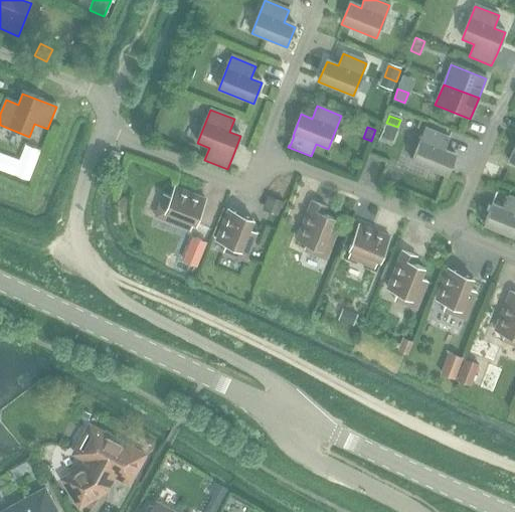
[(412,163),(447,177),(456,156),(444,152),(449,139),(425,130),(412,163)]
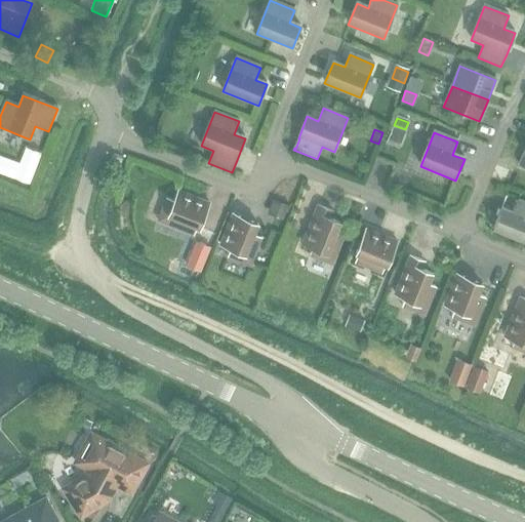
[(199,230),(208,205),(177,193),(168,217),(199,230)]
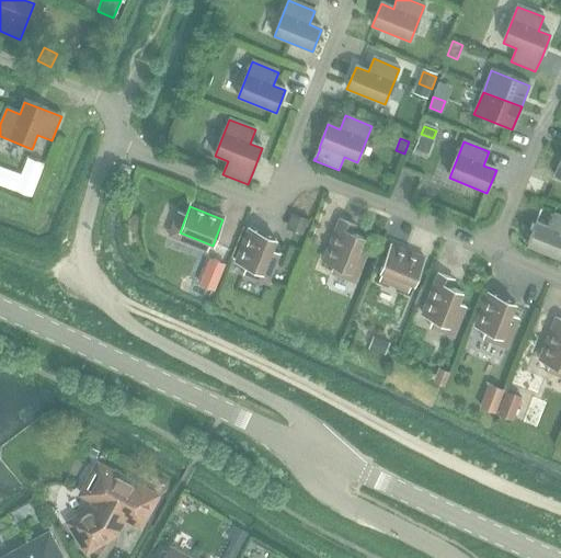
[(292,215),(287,227),(304,234),(308,221),(292,215)]
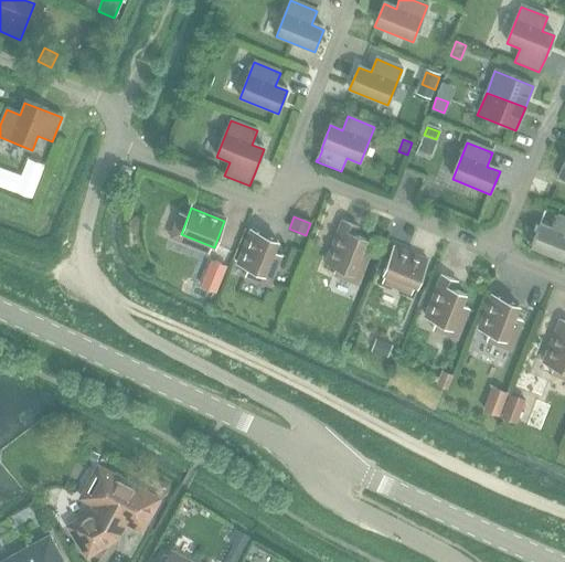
[(540,225),(531,248),(564,262),(564,220),(557,216),(552,230),(540,225)]
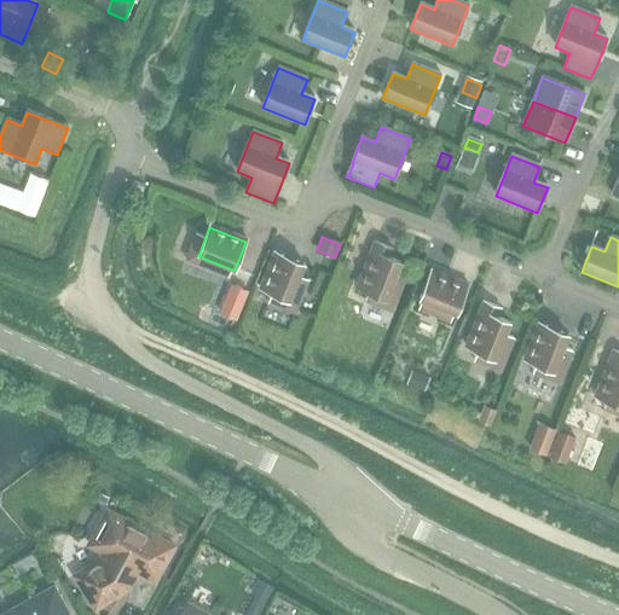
[(375,244),(357,289),(386,301),(400,265),(387,260),(391,250),(375,244)]
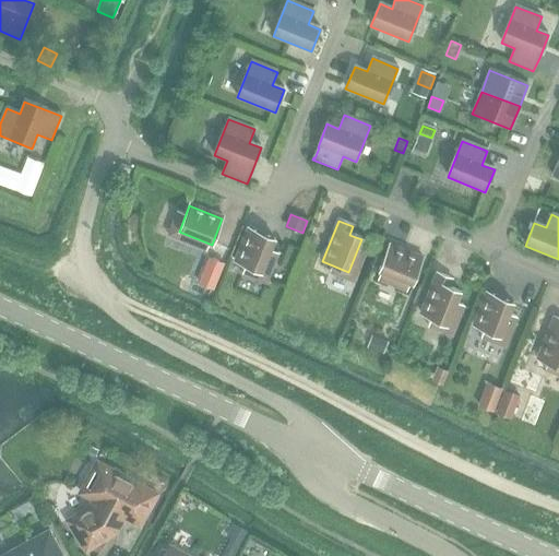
[(277,255),(270,251),(274,240),(248,231),(235,262),(261,273),(262,272),(270,275),(277,255)]
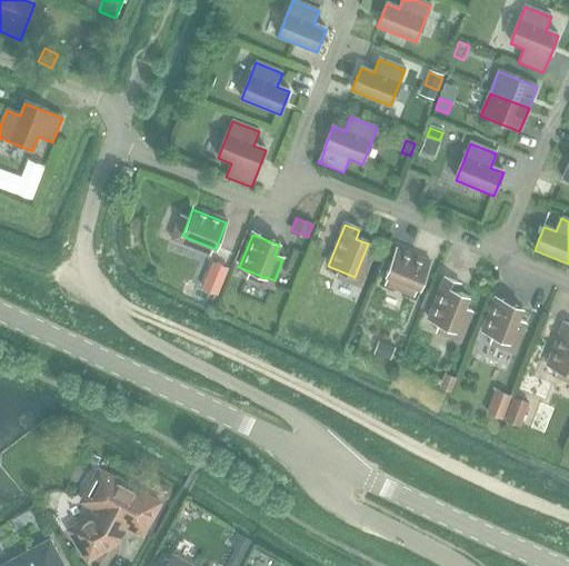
[(386,277),(419,290),(429,264),(397,250),(386,277)]
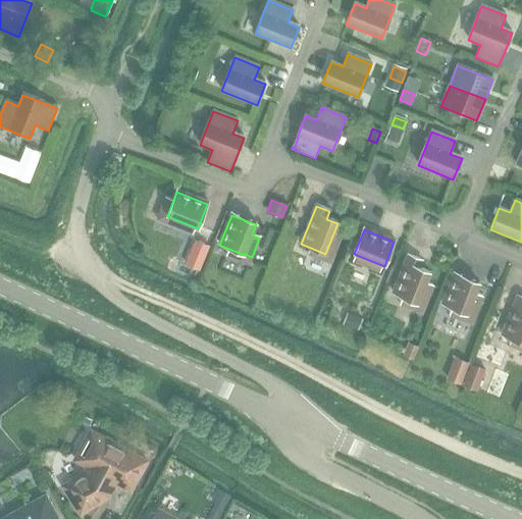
[(194,241),(184,266),(198,272),(208,247),(194,241)]
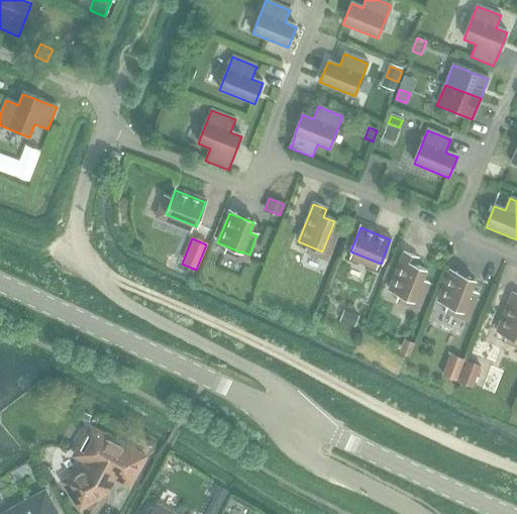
[(417,259),(404,253),(389,292),(413,301),(425,272),(414,267),(417,259)]
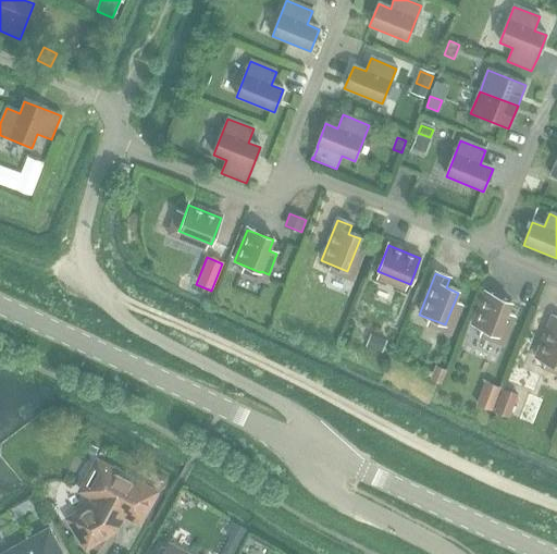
[(484,293),(471,325),(498,336),(511,304),(484,293)]
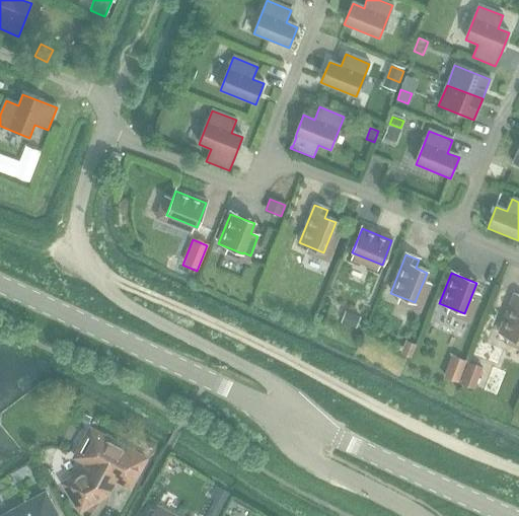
[(518,297),(514,295),(499,334),(518,341),(518,297)]
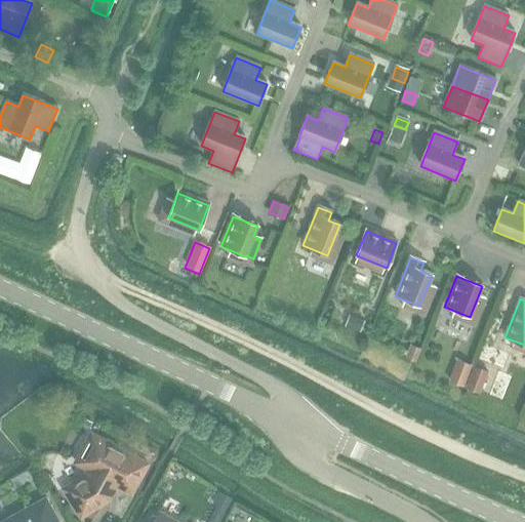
[(350,316),(345,328),(359,333),(363,322),(350,316)]
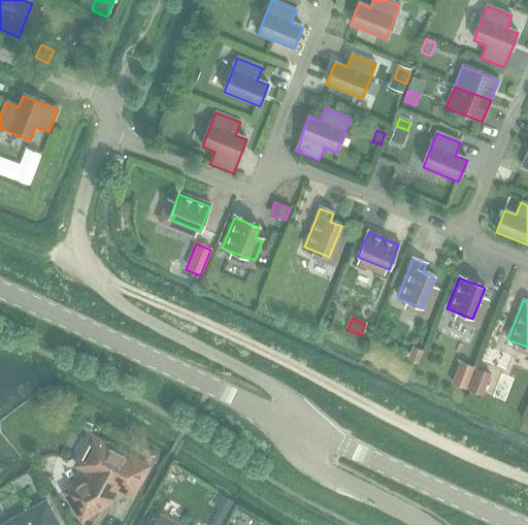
[(413,349),(407,361),(418,365),(423,353),(413,349)]
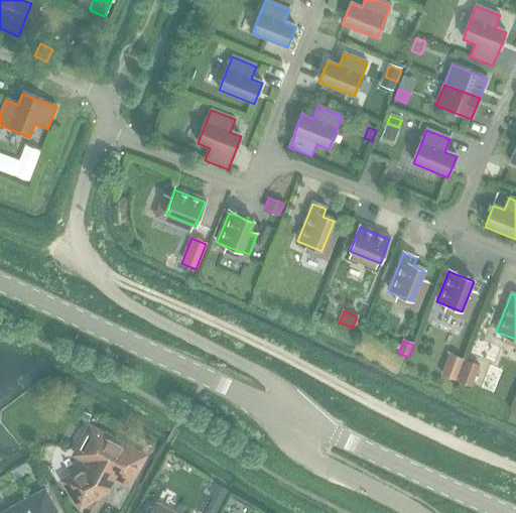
[(449,355),(441,376),(455,381),(464,360),(449,355)]
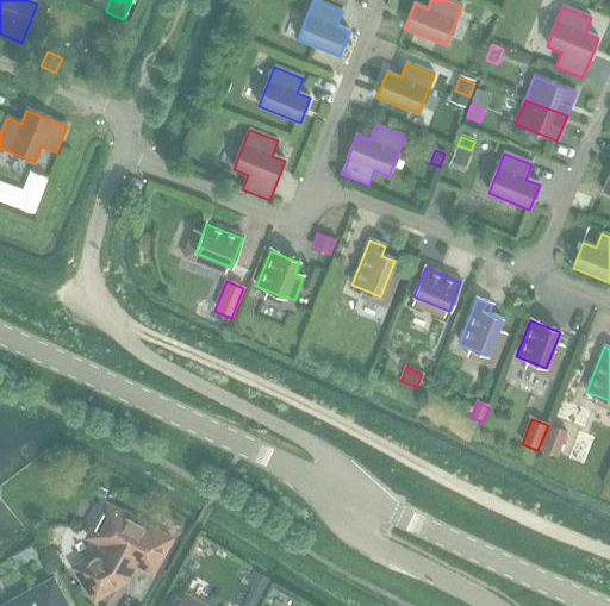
[(549,426),(541,451),(558,457),(567,432),(549,426)]
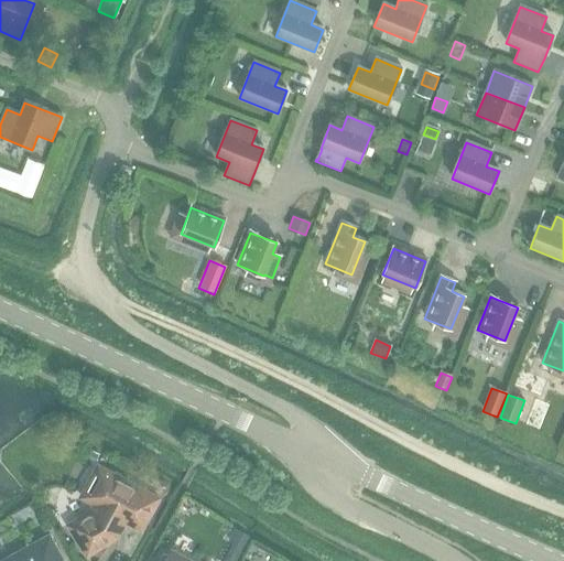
[(90,513),(68,527),(87,557),(110,542),(108,538),(121,530),(126,522),(141,531),(158,499),(121,481),(121,477),(115,474),(112,475),(97,467),(80,498),(94,506),(90,513)]
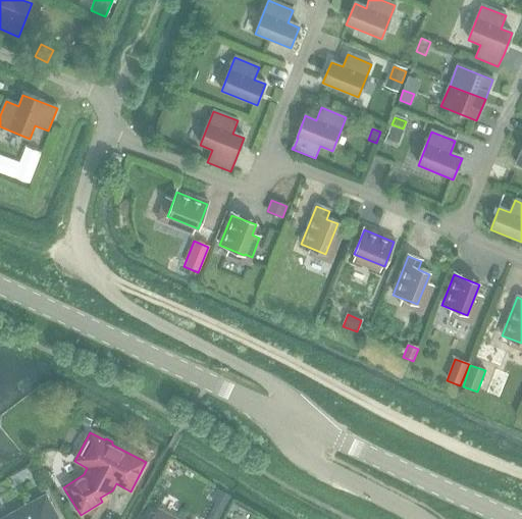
[(217,489),(211,502),(227,510),(233,498),(217,489)]
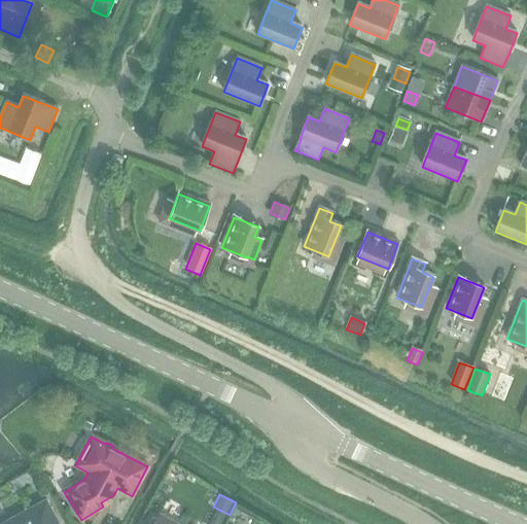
[(57,523),(45,501),(8,522),(9,523),(57,523)]
